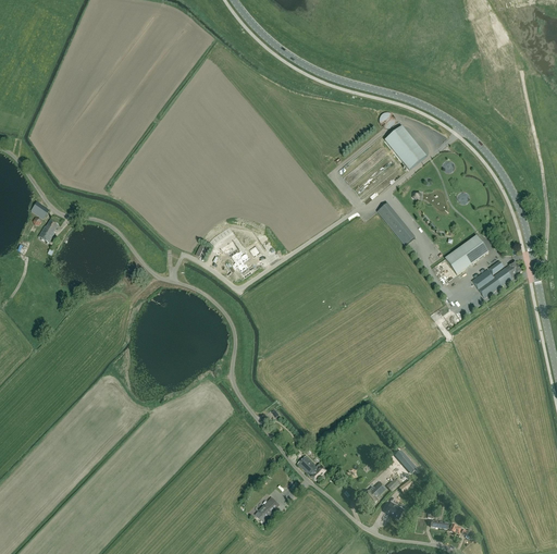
[(380,123),(382,125),(385,126),(387,126),(391,126),(393,124),(394,122),(395,120),(395,117),(394,114),(392,112),(390,110),(386,110),(383,111),(381,112),(380,115),(379,118),(379,121),(380,123)]
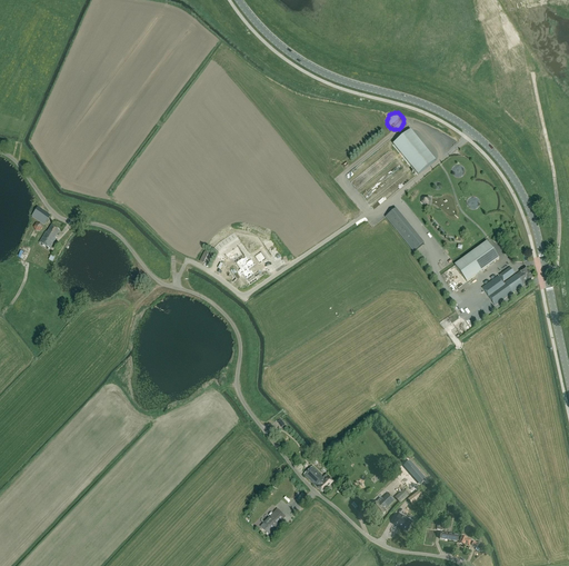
[(410,127),(392,141),(418,171),(435,158),(410,127)]
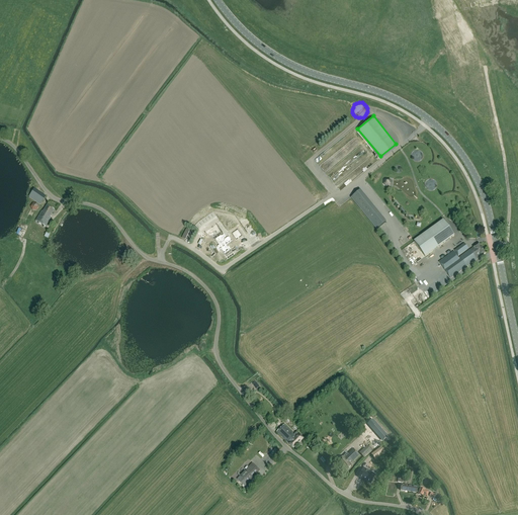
[(46,194),(36,187),(35,187),(33,185),(28,191),(30,193),(29,195),(35,199),(36,198),(39,201),(46,194)]
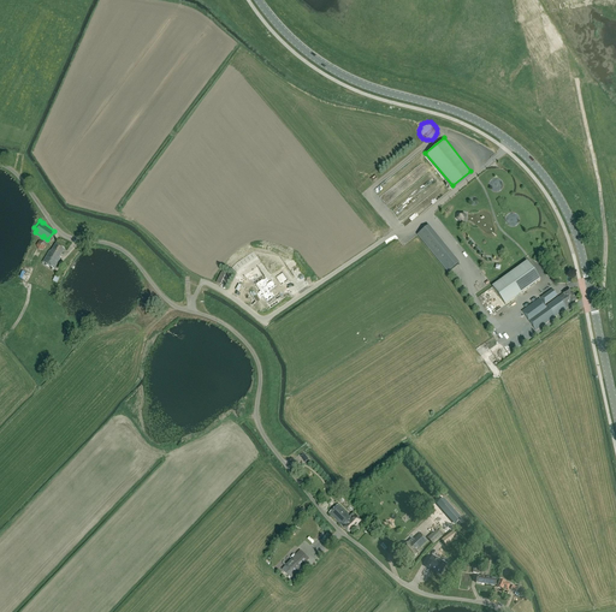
[(428,223),(416,231),(448,269),(458,260),(428,223)]
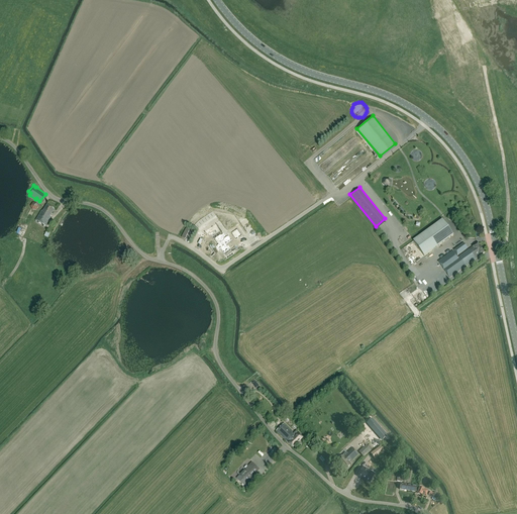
[(50,214),(49,213),(54,207),(46,203),(42,209),(41,208),(35,218),(45,224),(50,214)]
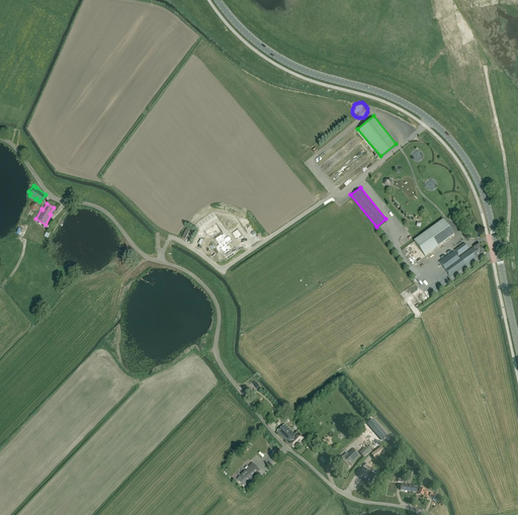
[(453,233),(444,221),(443,218),(414,239),(425,254),(453,233)]
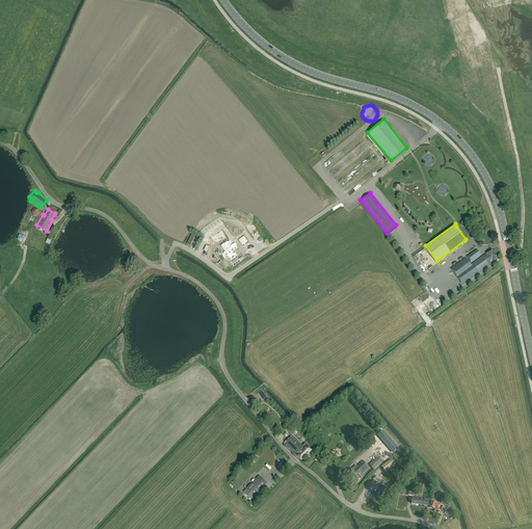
[(476,247),(467,255),(462,257),(455,262),(453,264),(457,272),(455,273),(462,283),(498,258),(491,248),(472,262),(471,260),(480,253),(476,247)]
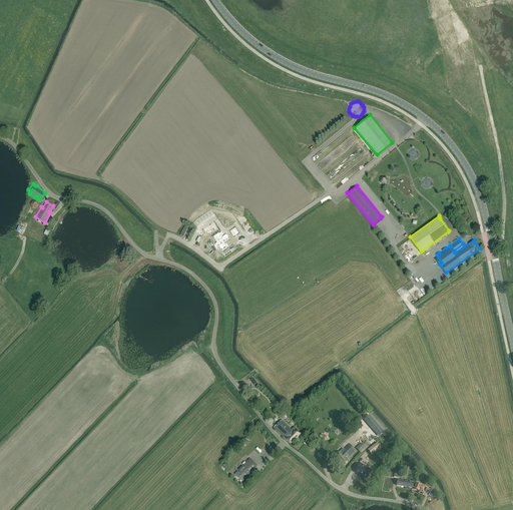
[(399,294),(407,289),(403,283),(396,288),(399,294)]
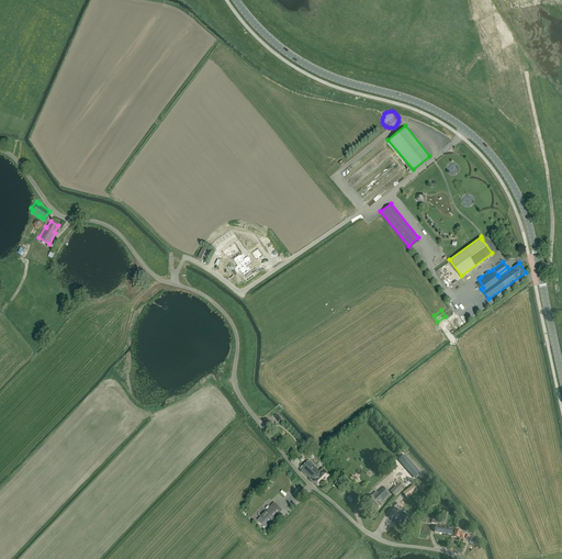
[(322,466),(318,469),(308,458),(300,467),(318,484),(328,473),(322,466)]
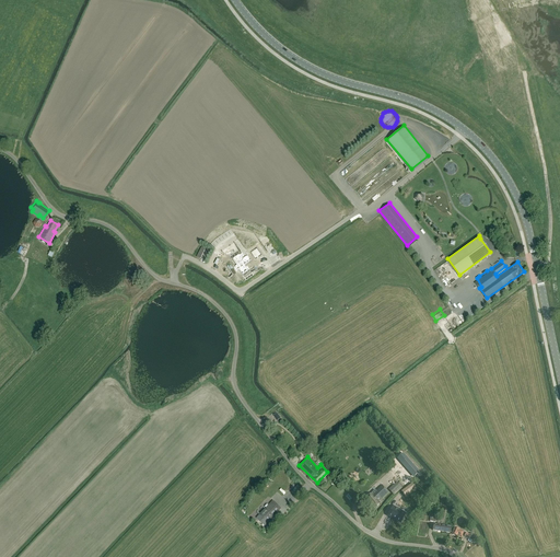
[(401,484),(404,482),(399,477),(397,479),(389,486),(394,491),(401,484)]
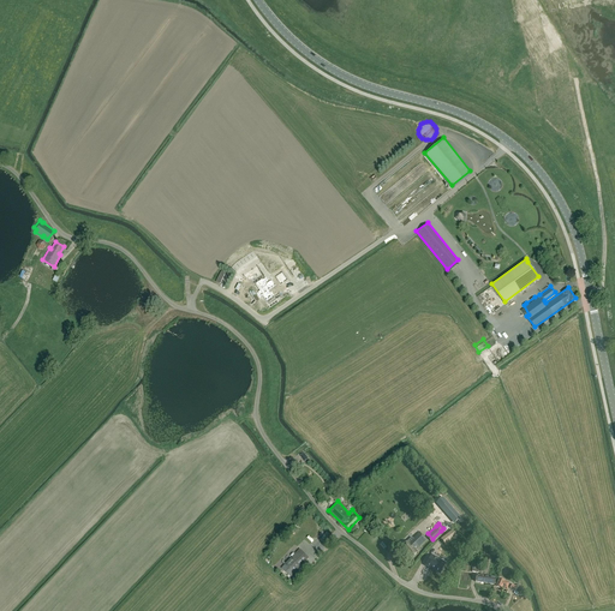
[(419,529),(413,535),(412,535),(400,545),(410,556),(418,550),(416,546),(427,537),(419,529)]
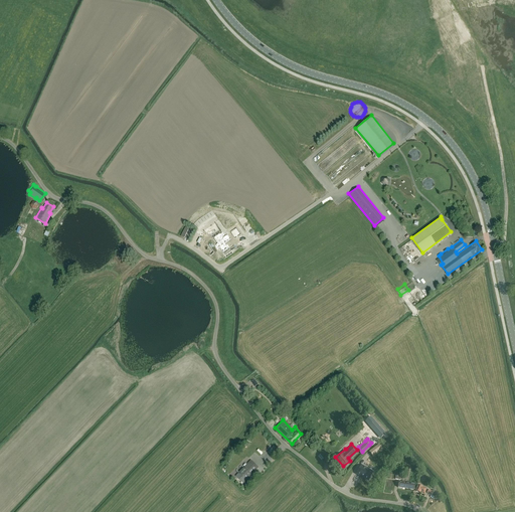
[(235,474),(242,481),(258,465),(250,458),(235,474)]
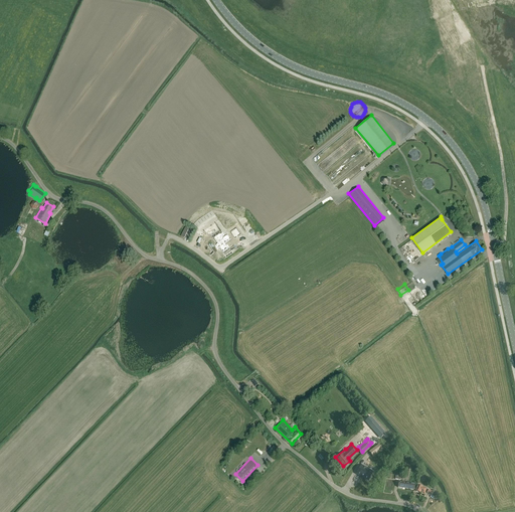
[(361,463),(357,471),(363,475),(368,478),(369,476),(373,470),(361,463)]
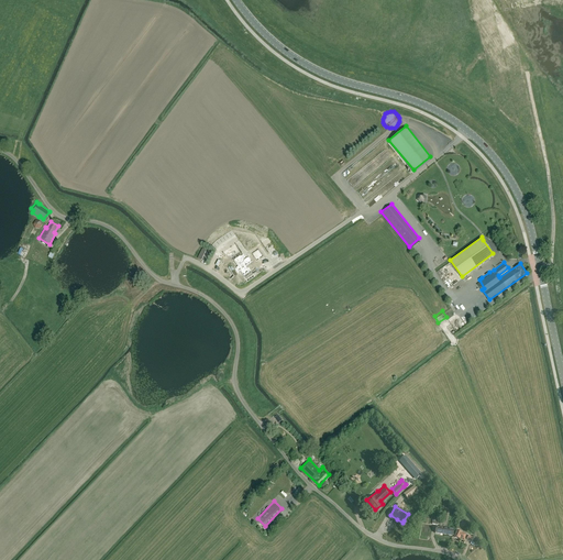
[(474,544),(475,544),(476,545),(478,542),(479,541),(474,536),(470,533),(466,536),(471,539),(470,540),(474,544)]
